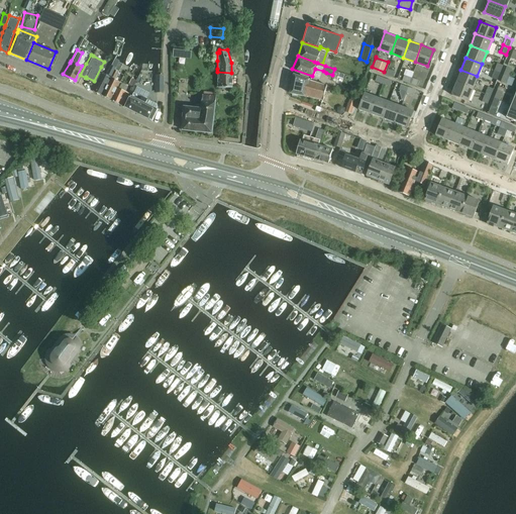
[(493,69),(499,71),(502,63),(497,61),(493,69)]
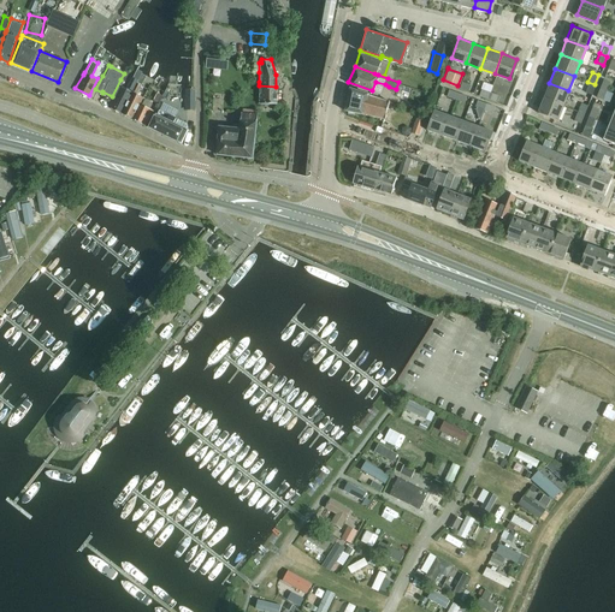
[(135,81),(136,79),(137,76),(134,73),(126,88),(120,84),(110,107),(120,112),(135,81)]
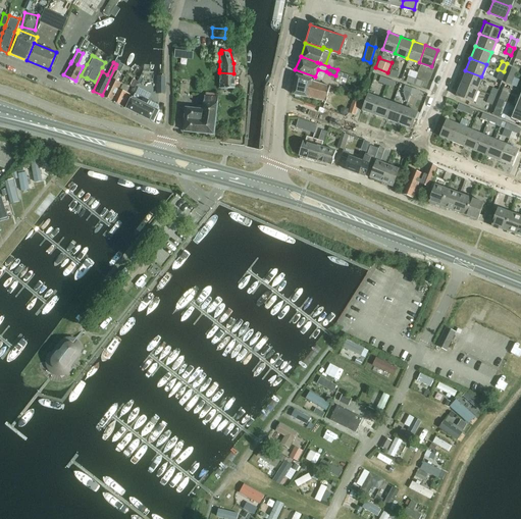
[(507,73),(513,75),(517,67),(511,65),(507,73)]
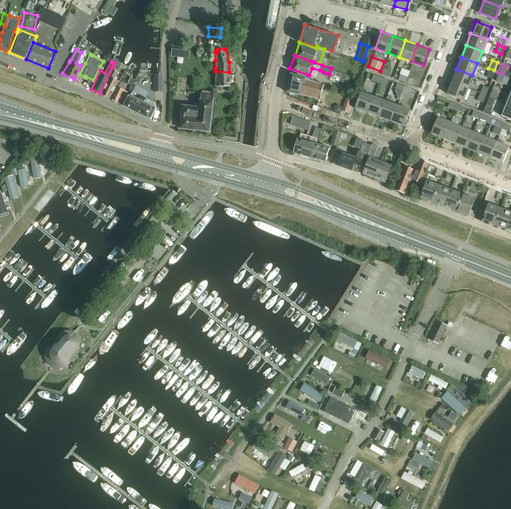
[(383,66),(381,72),(388,74),(391,69),(383,66)]
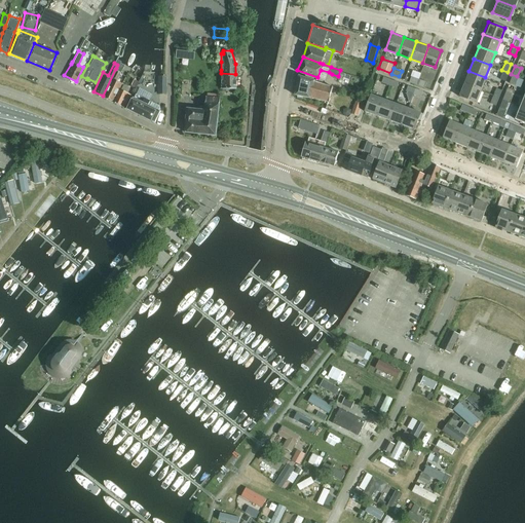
[(115,69),(103,96),(111,100),(120,81),(115,78),(119,71),(115,69)]
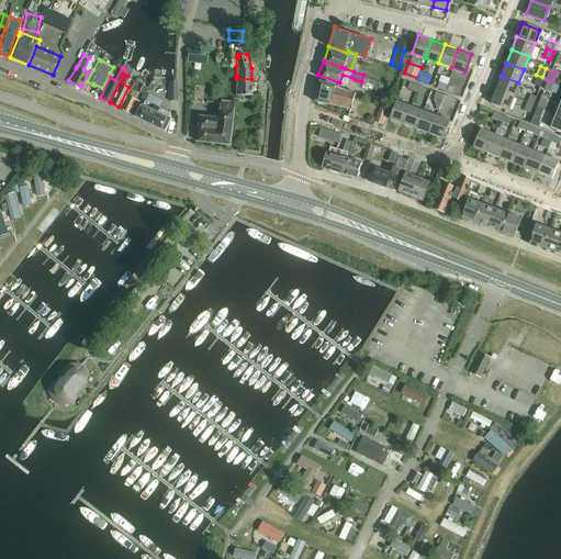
[(539,85),(542,77),(536,75),(533,82),(539,85)]
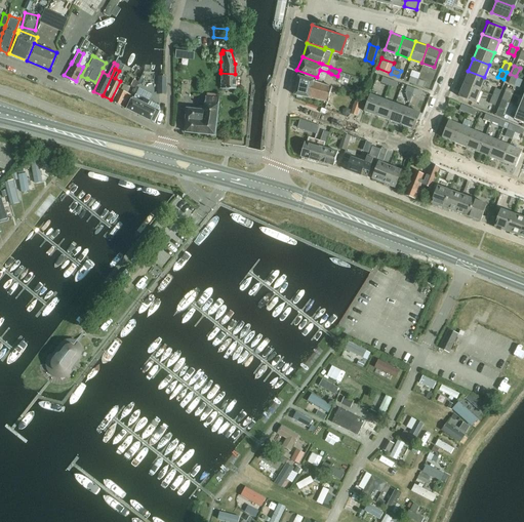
[(462,83),(480,89),(484,77),(468,71),(462,83)]
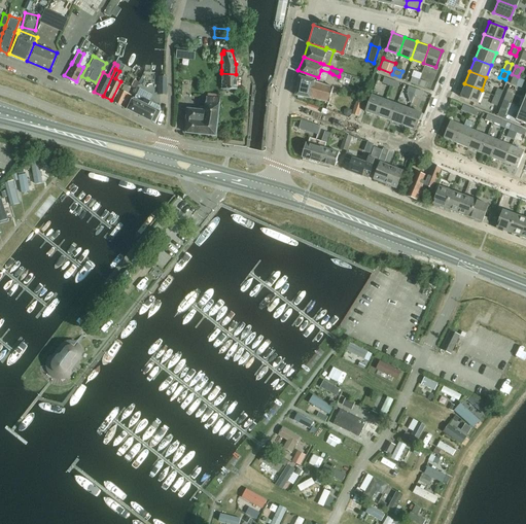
[(220,86),(237,88),(237,74),(236,74),(221,73),(221,78),(220,78),(220,86)]
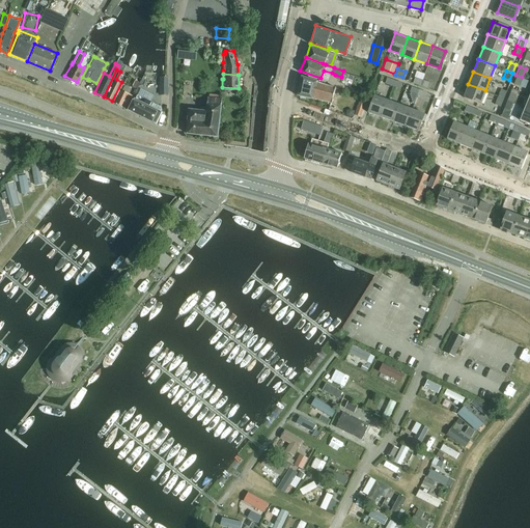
[(331,101),(334,85),(301,74),(297,93),(331,101)]
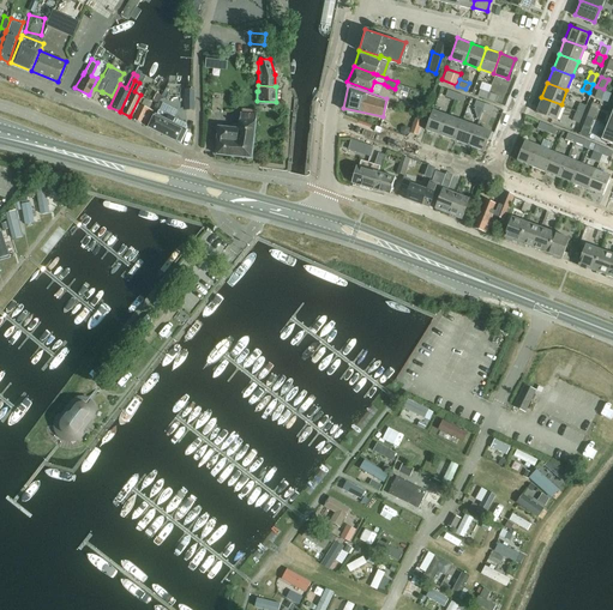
[(193,86),(184,86),(184,106),(193,106),(193,86)]
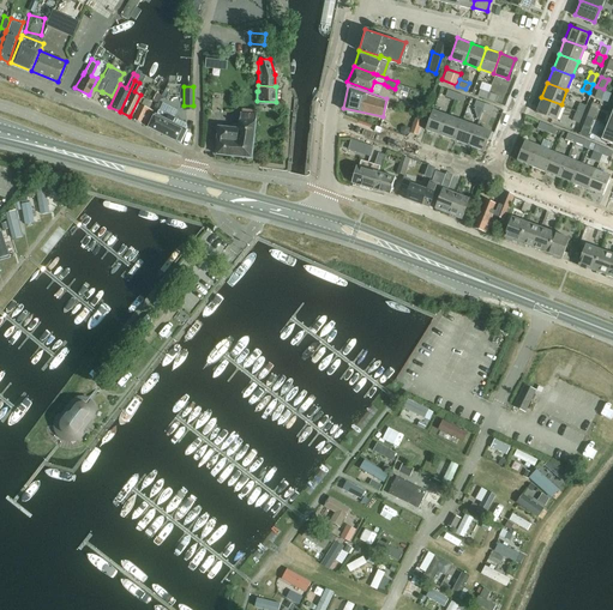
[(446,86),(446,88),(444,94),(452,97),(455,90),(446,86)]
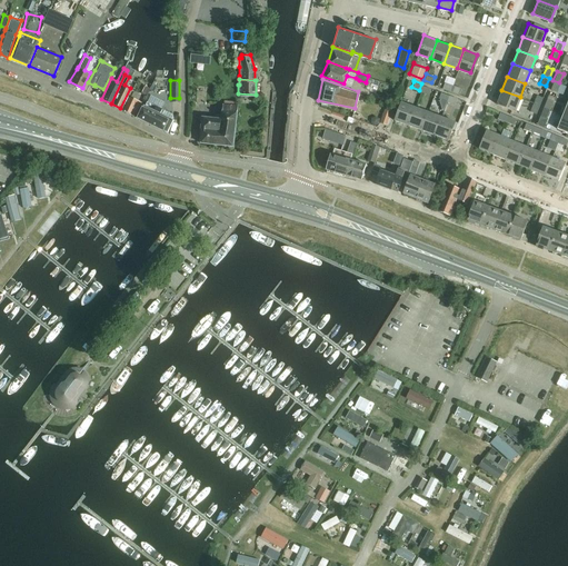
[(449,89),(451,82),(444,80),(441,87),(449,89)]
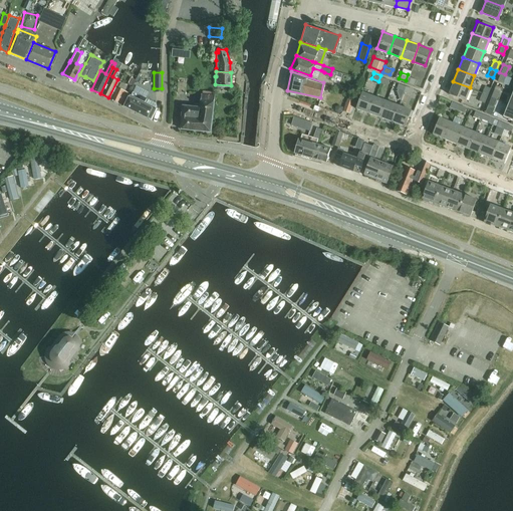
[(502,81),(505,74),(499,72),(497,79),(502,81)]
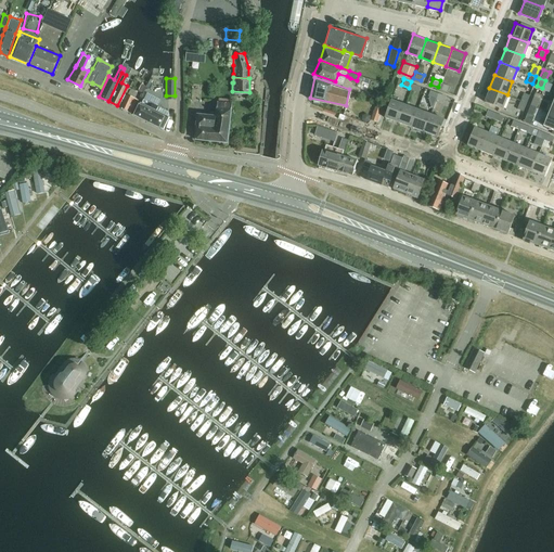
[(440,80),(438,87),(447,90),(449,84),(440,80)]
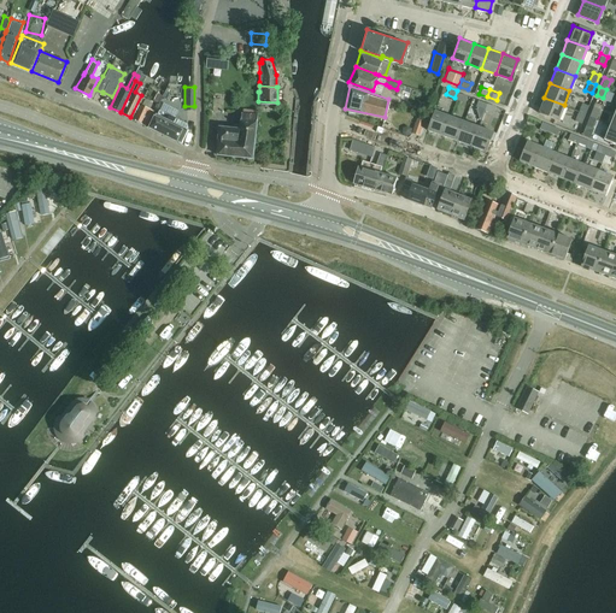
[(464,101),(467,94),(457,90),(455,98),(464,101)]
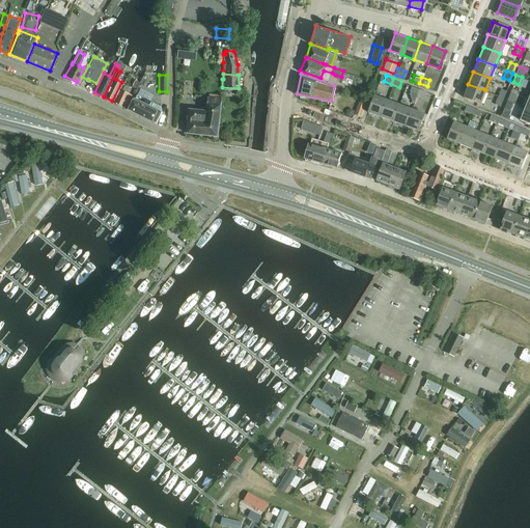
[(416,92),(418,87),(411,84),(409,90),(416,92)]
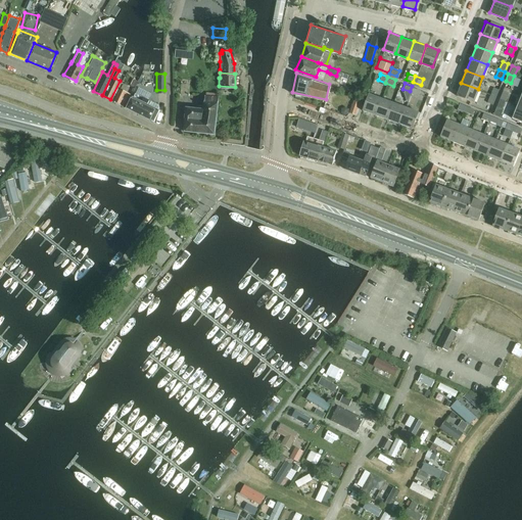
[(478,89),(461,83),(457,95),(473,101),(478,89)]
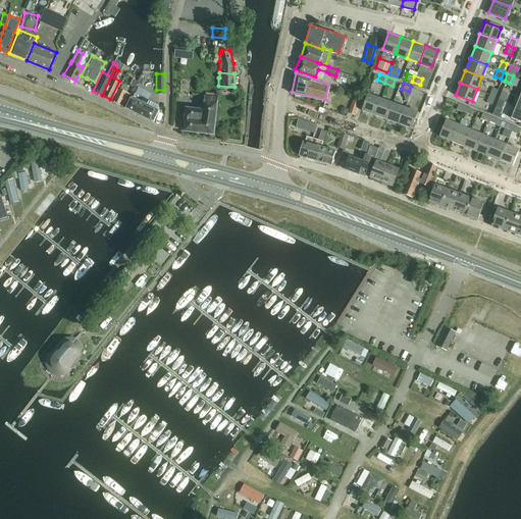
[(488,93),(495,95),(498,88),(491,85),(488,93)]
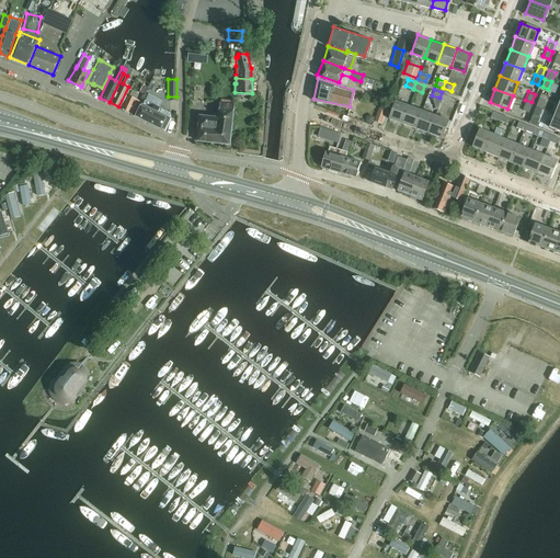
[(133,113),(139,100),(127,92),(120,106),(133,113)]
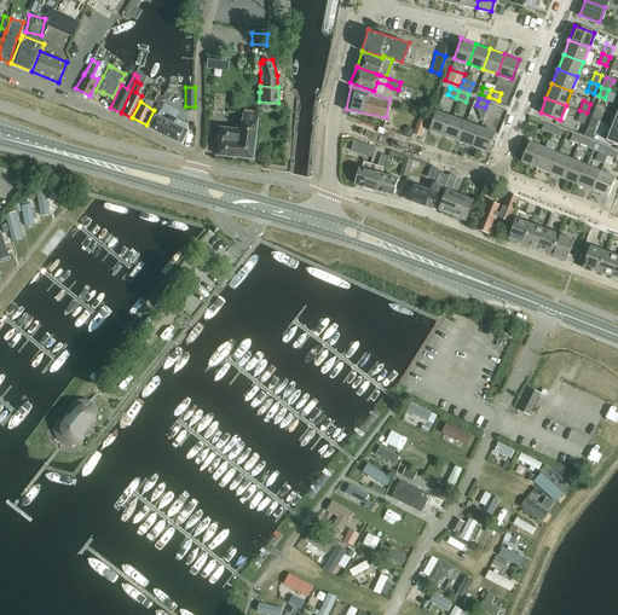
[(487,102),(485,108),(495,111),(497,104),(487,102)]
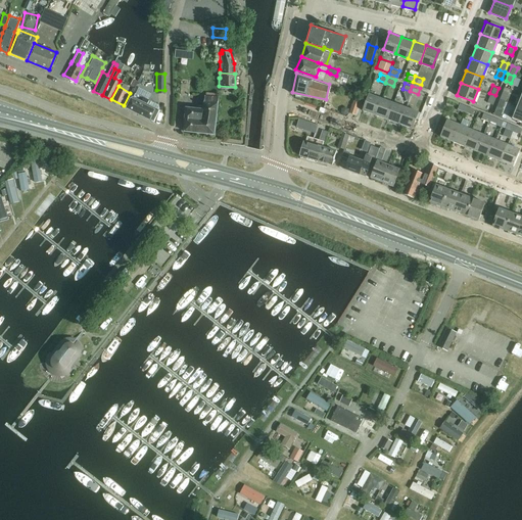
[(499,97),(505,99),(508,91),(502,89),(499,97)]
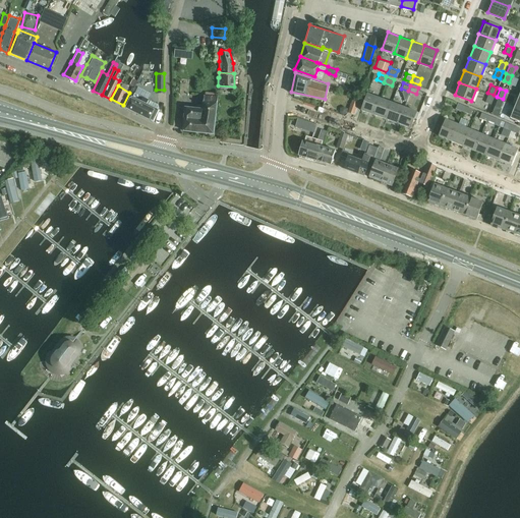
[(372,113),(379,96),(366,92),(360,108),(372,113)]
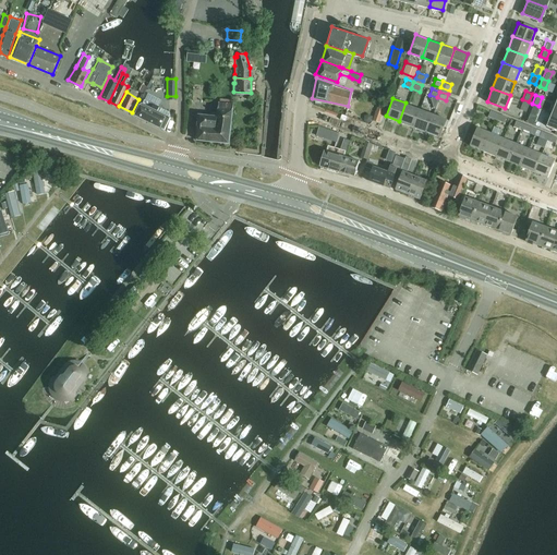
[(134,113),(162,128),(168,116),(167,115),(168,111),(157,107),(158,106),(144,99),(142,103),(140,101),(134,113)]
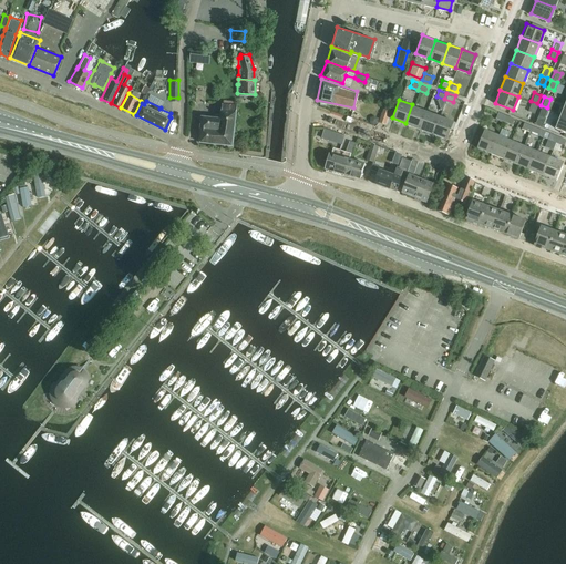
[(199,141),(233,143),(236,102),(220,101),(219,113),(217,113),(217,116),(201,115),(199,127),(199,141)]
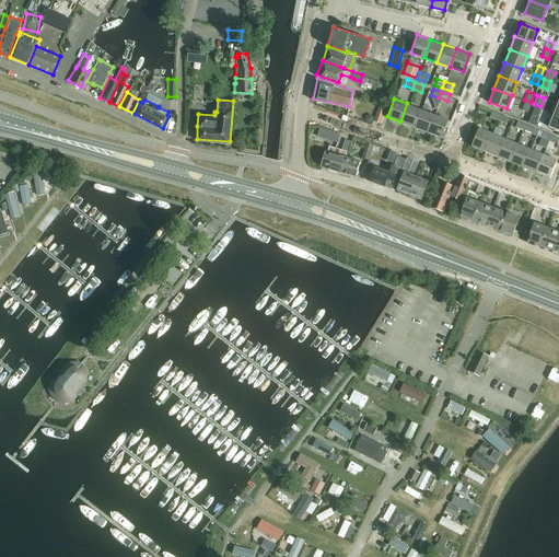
[(372,118),(373,118),(380,122),(385,104),(386,102),(380,100),(379,102),(372,118)]
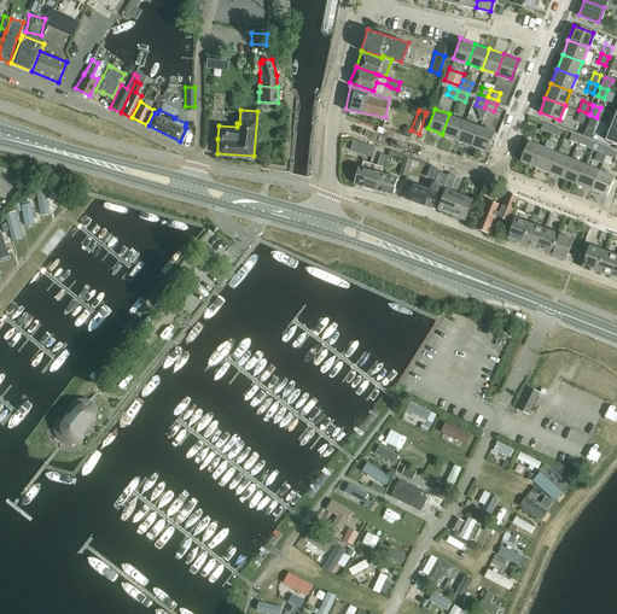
[(582,121),(586,112),(578,110),(575,118),(582,121)]
